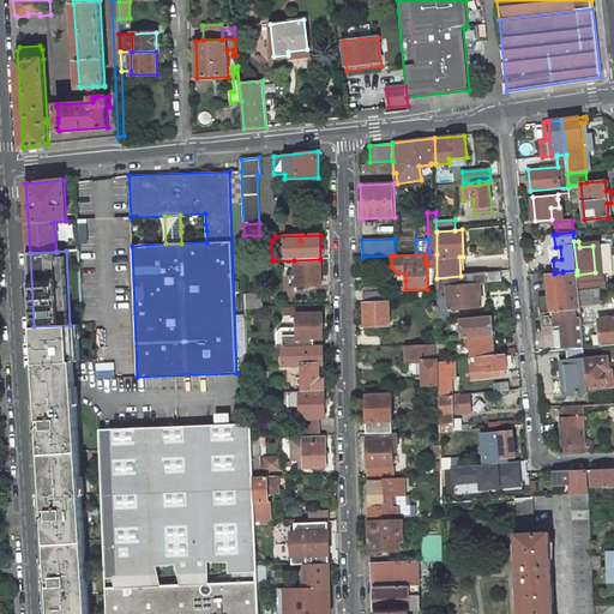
[(321,286),(320,259),(294,260),(295,287),(321,286)]
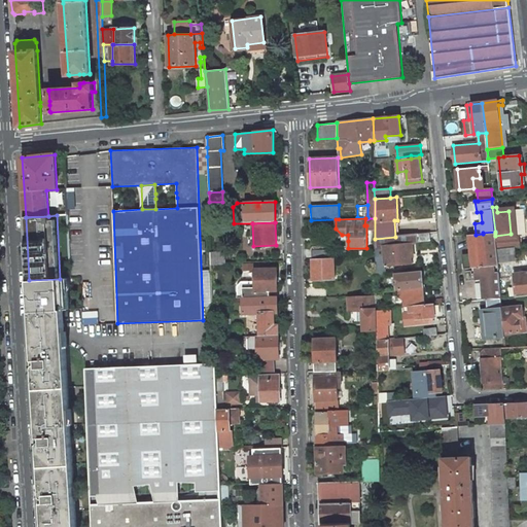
[(430,241),(429,233),(395,237),(375,239),(376,275),(386,274),(385,266),(413,264),(412,252),(414,252),(413,244),(416,244),(419,242),(430,241)]
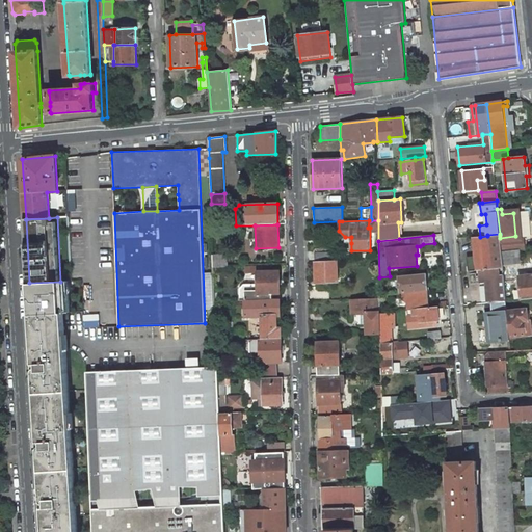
[(500,238),(500,235),(487,236),(480,237),(474,237),(476,257),(469,258),(470,271),(479,270),(499,268),(503,268),(503,264),(501,251),(500,238)]
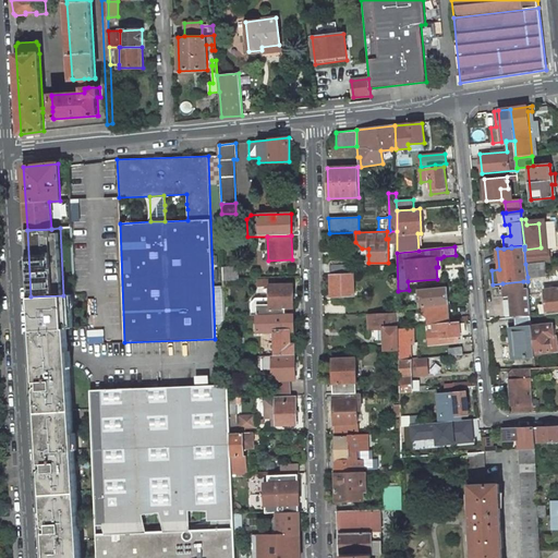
[(528,277),(546,276),(546,262),(525,264),(528,277)]
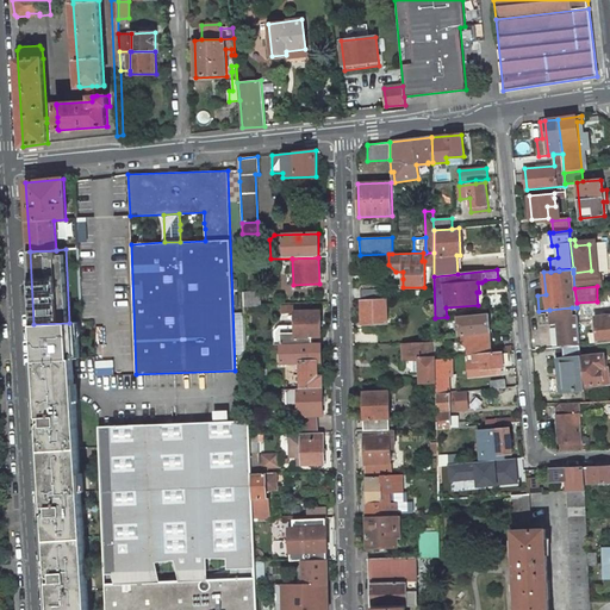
[(380,299),(379,290),(360,290),(361,300),(380,299)]
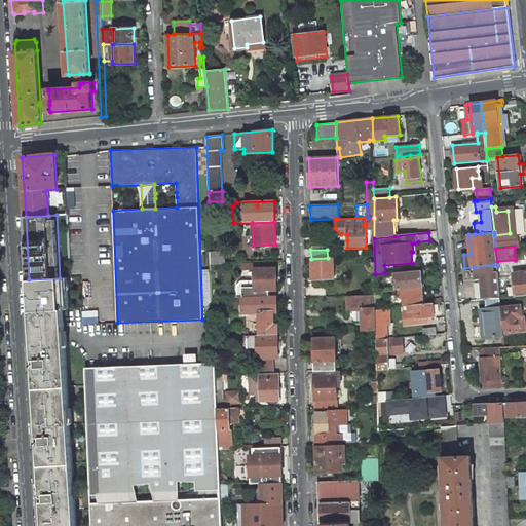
[(211,252),(212,264),(225,264),(224,252),(211,252)]
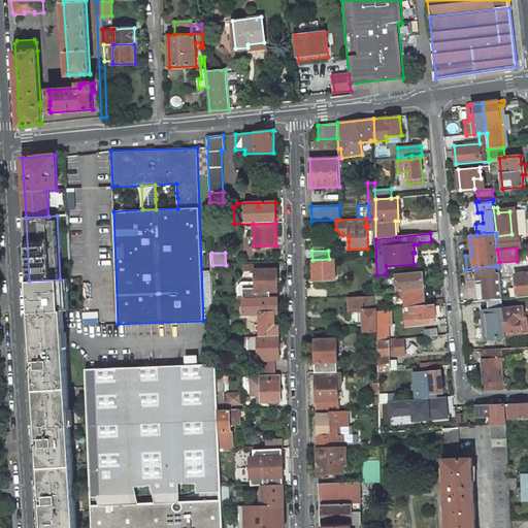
[(335,279),(334,259),(329,259),(312,260),(312,281),(335,279)]
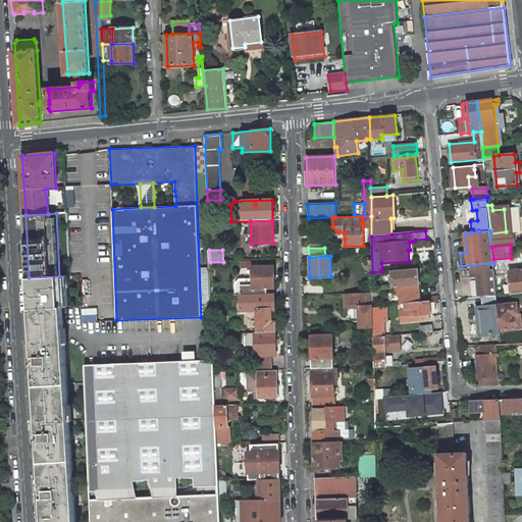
[(490,270),(489,263),(470,265),(471,278),(476,277),(478,297),(497,296),(494,270),(490,270)]
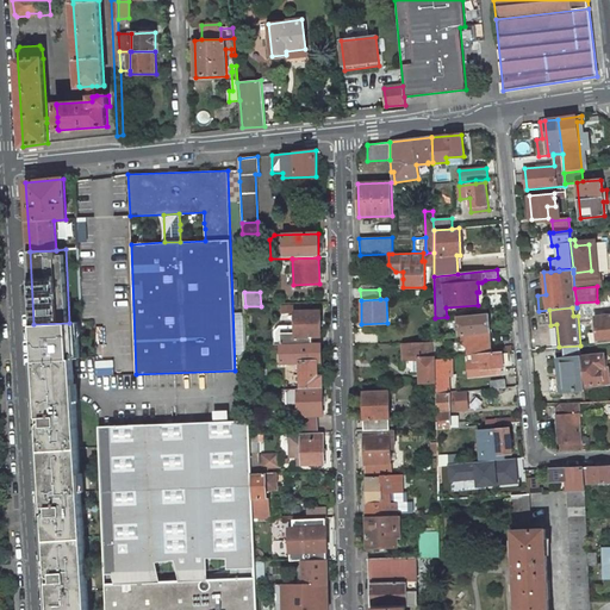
[(321,336),(321,311),(300,311),(294,311),(296,327),(279,327),(274,331),(275,346),(281,344),(312,343),(311,336),(321,336)]
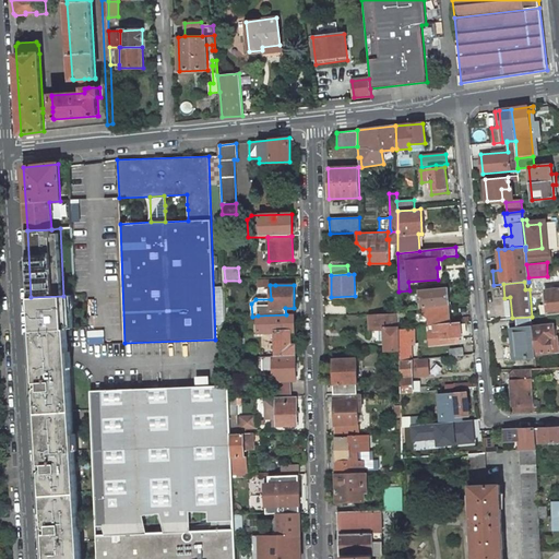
[(448,292),(448,287),(419,290),(419,295),(417,297),(418,301),(420,304),(420,308),(423,308),(449,305),(448,297),(444,297),(443,294),(447,294),(448,292)]
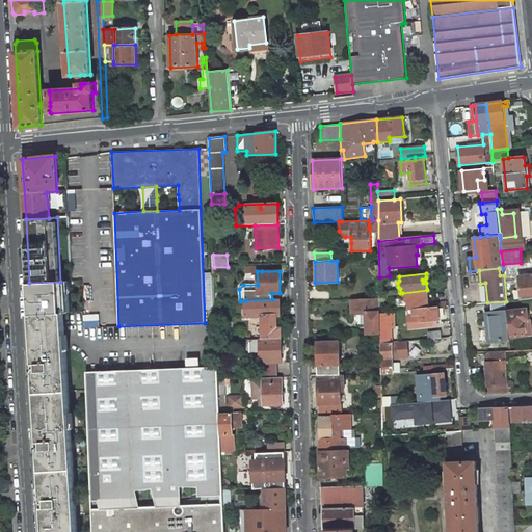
[(531,298),(531,275),(519,277),(521,300),(531,298)]
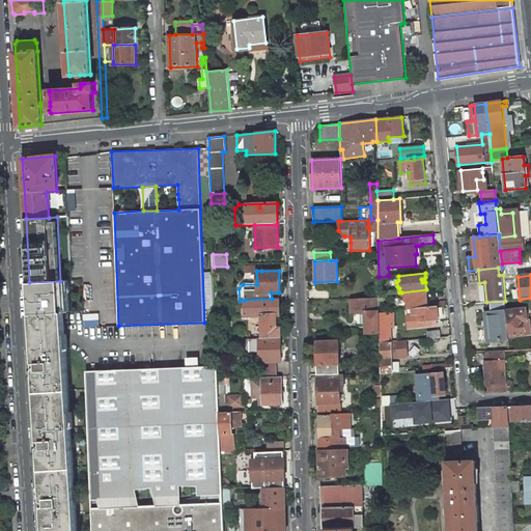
[(60,281),(29,282),(31,314),(63,312),(70,312),(68,290),(64,290),(64,281),(60,281)]
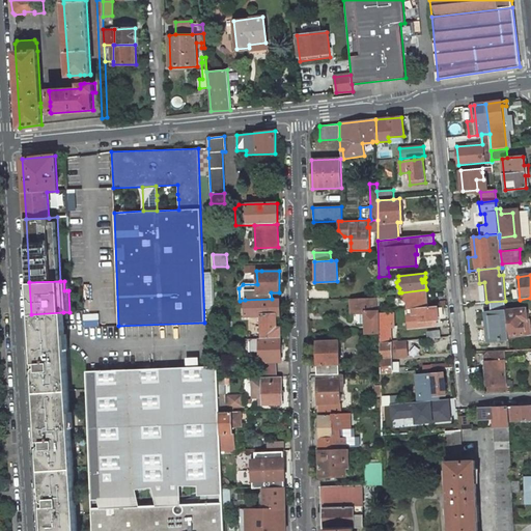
[(428,307),(427,289),(426,289),(401,292),(401,299),(406,303),(407,309),(411,308),(428,307)]
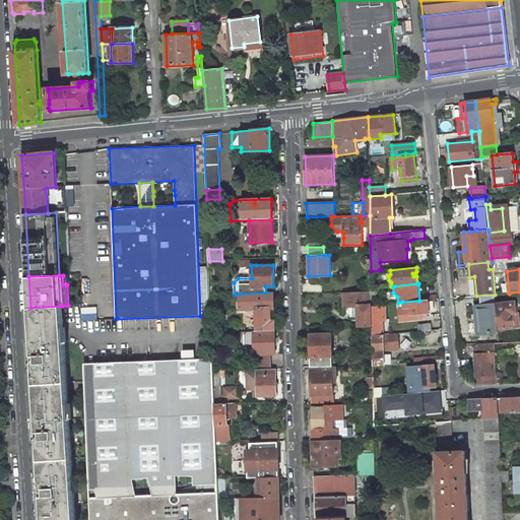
[(352,307),(358,307),(358,318),(359,327),(372,327),(372,308),(371,291),(343,293),(344,307),(352,307)]
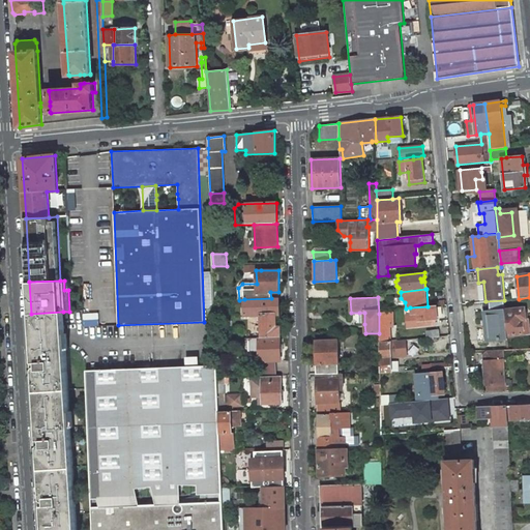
[(278,315),(277,298),(271,298),(244,299),(245,316),(261,316),(262,337),(280,336),(280,327),(275,327),(275,315),(278,315)]
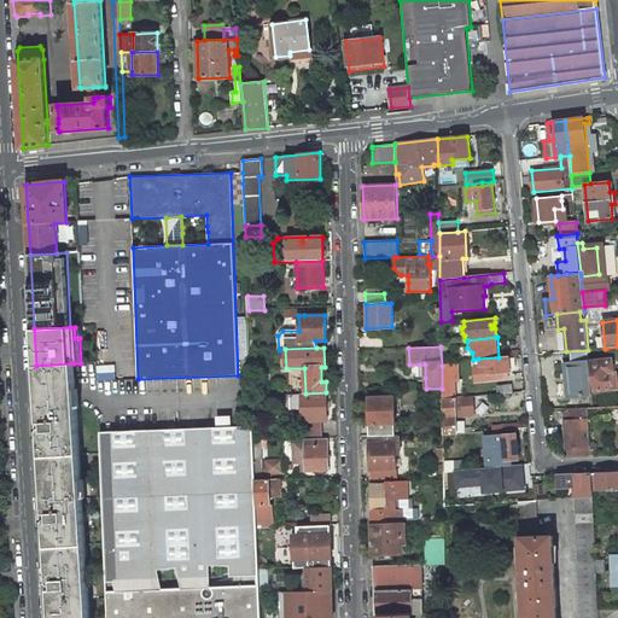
[(499,357),(478,359),(479,366),(473,367),(476,380),(507,378),(507,372),(511,372),(508,356),(499,357)]
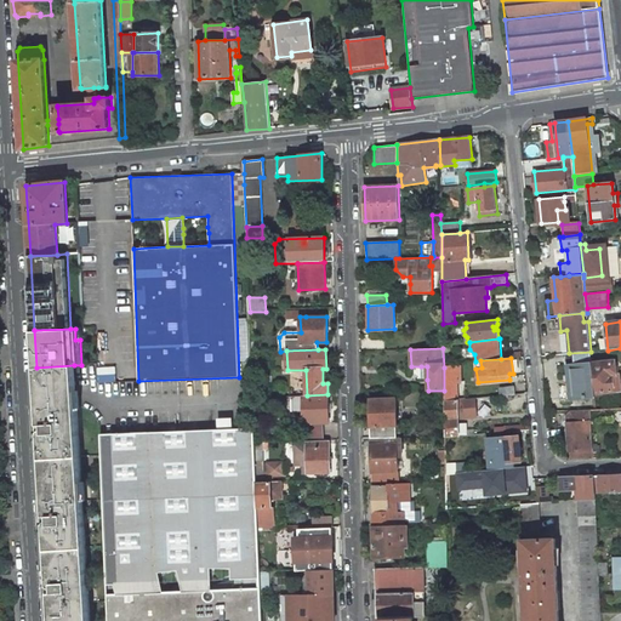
[(620,389),(620,387),(620,375),(616,376),(615,362),(592,364),(594,393),(620,389)]
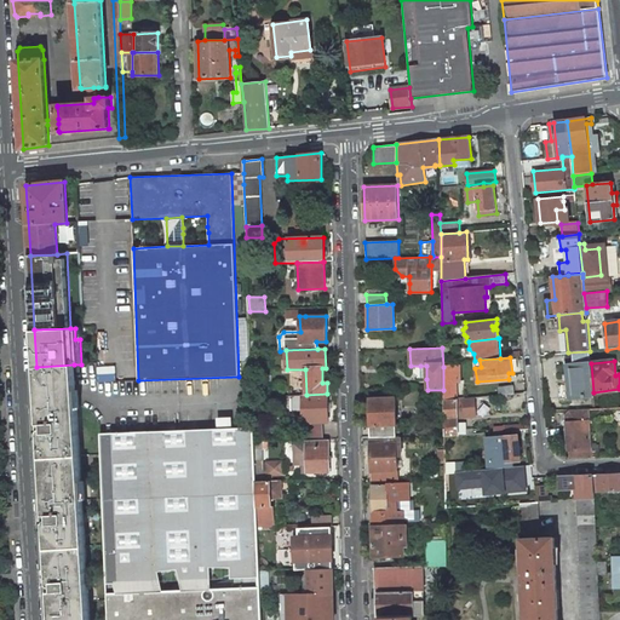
[(572,399),(593,396),(593,392),(591,363),(566,366),(568,384),(570,384),(572,399)]
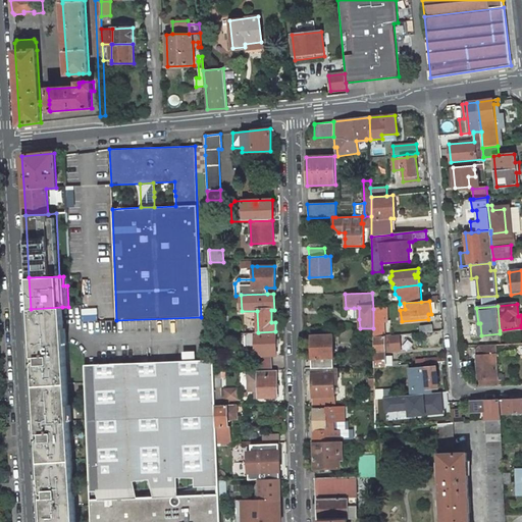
[(38,357),(37,343),(64,341),(64,329),(62,307),(31,309),(33,331),(34,357),(38,357)]
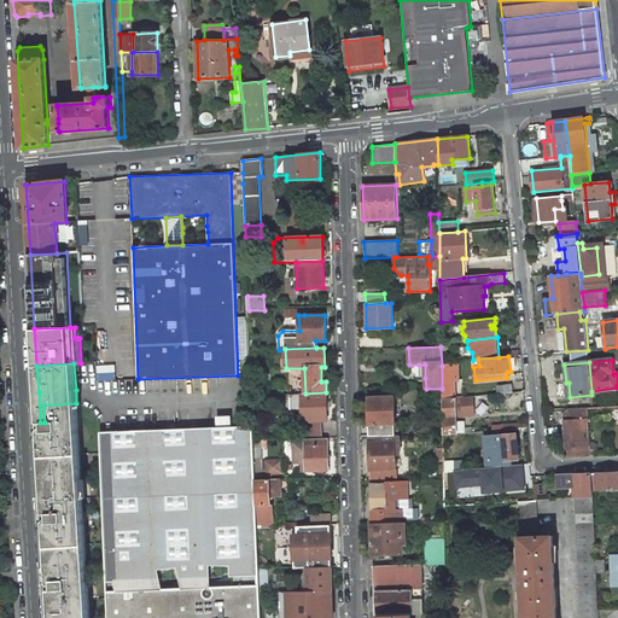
[(460,365),(442,366),(442,389),(442,398),(454,397),(454,380),(460,380),(460,365)]
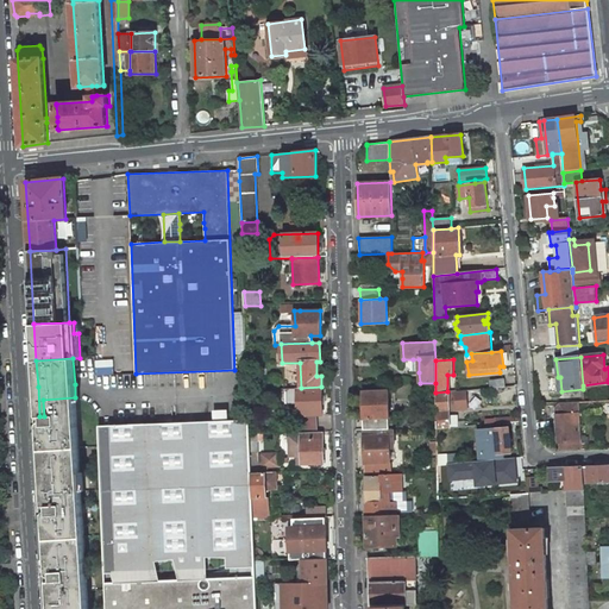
[(322,414),(321,387),(301,388),(296,388),(297,415),(322,414)]
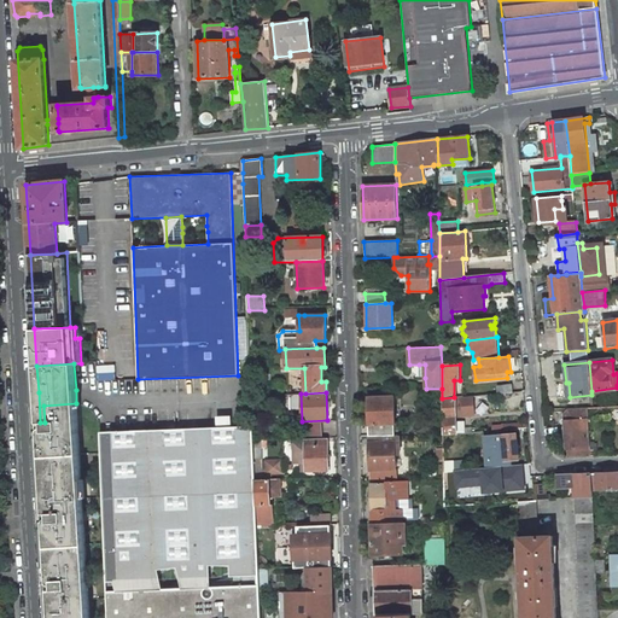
[(497,394),(487,395),(488,407),(513,404),(512,392),(497,394)]
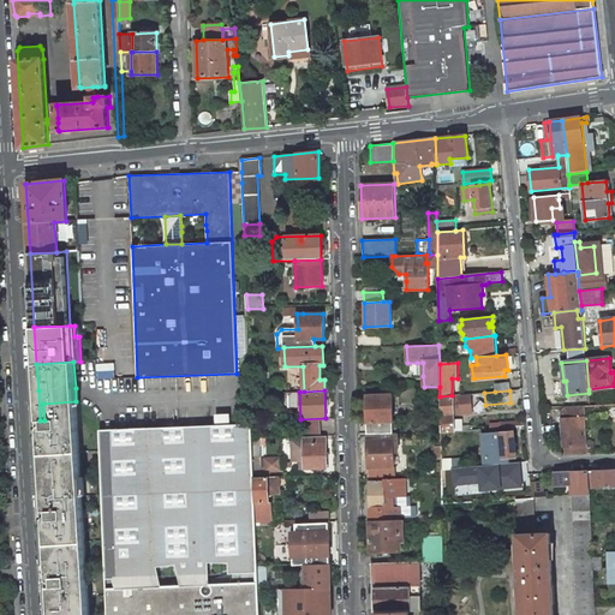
[(457,394),(458,415),(471,413),(469,393),(457,394)]
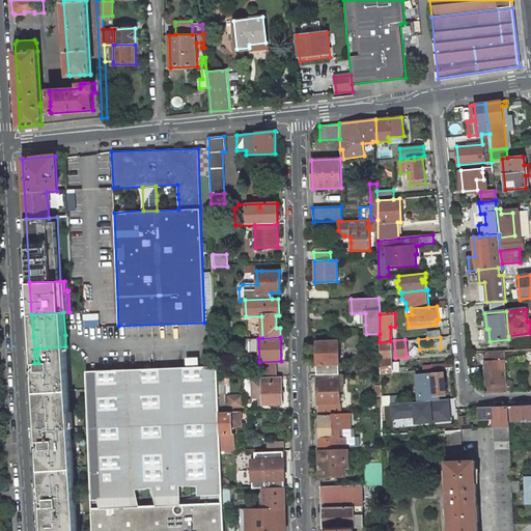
[(316,341),(317,374),(322,374),(339,374),(339,364),(338,341),(316,341)]
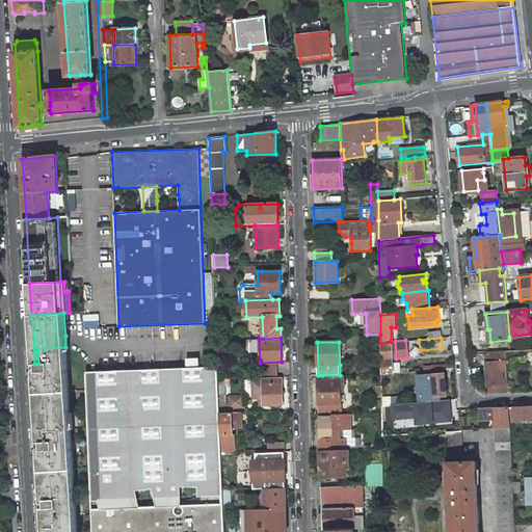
[(393,369),(392,342),(391,342),(380,343),(381,375),(391,374),(393,374),(393,369)]
